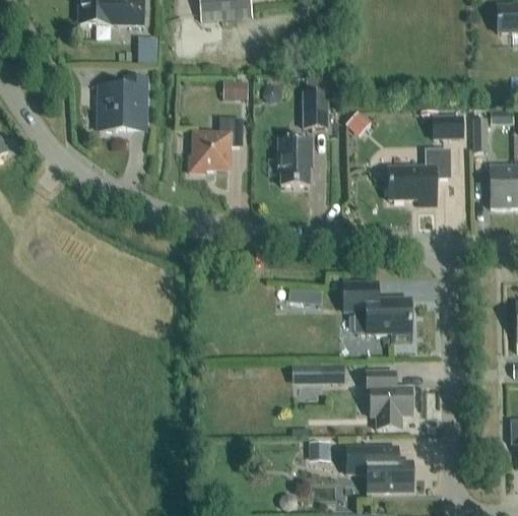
[(96,26),(114,26),(114,24),(144,25),(145,0),(80,0),(80,19),(96,19),(96,26)]
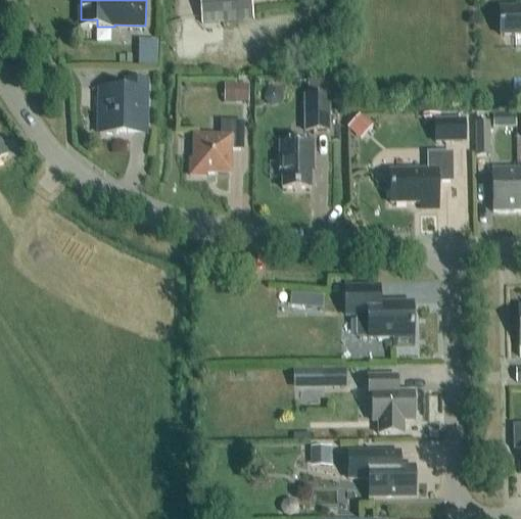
[(255,17),(253,0),(201,0),(204,22),(255,17)]
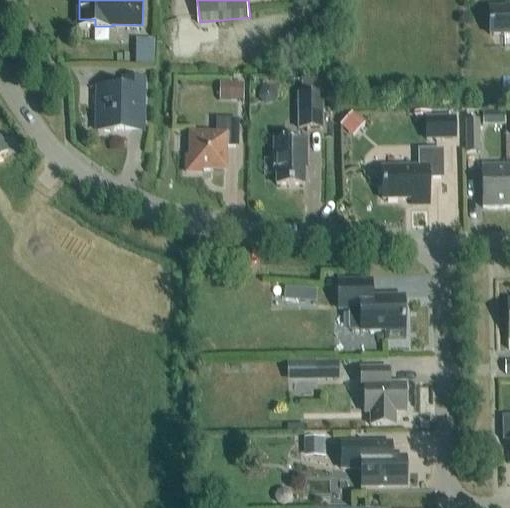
[(509,4),(491,5),(492,31),(509,31),(509,4)]
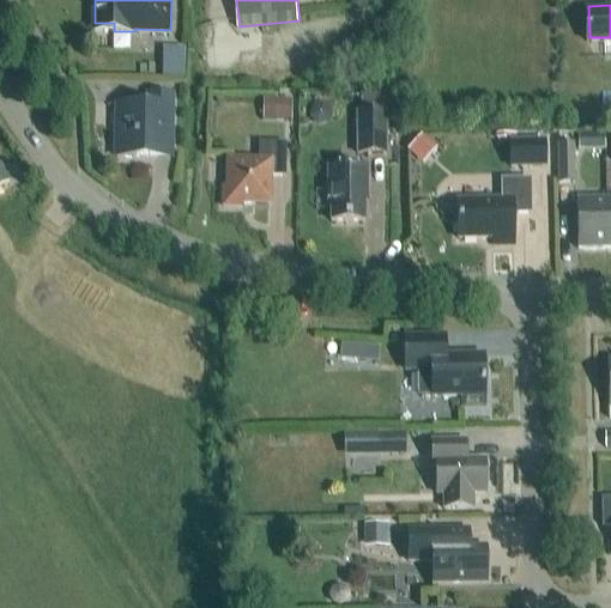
[(165,42),(165,71),(187,71),(187,42),(165,42)]
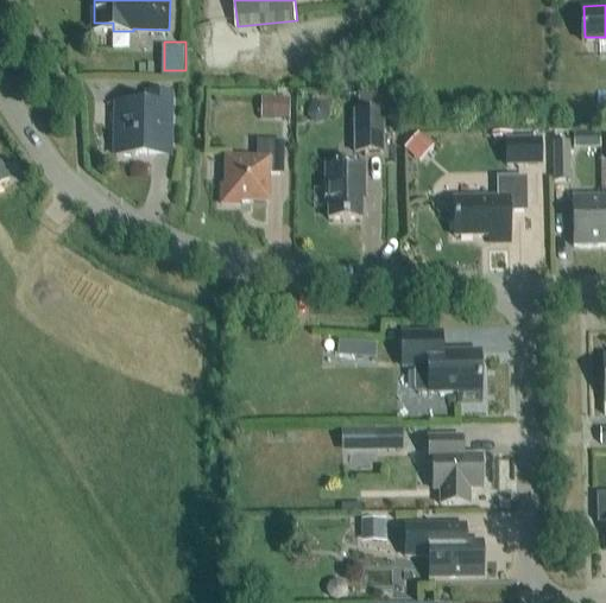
[(357,110),(358,148),(384,147),(383,109),(382,109),(380,89),(359,90),(359,110),(357,110)]
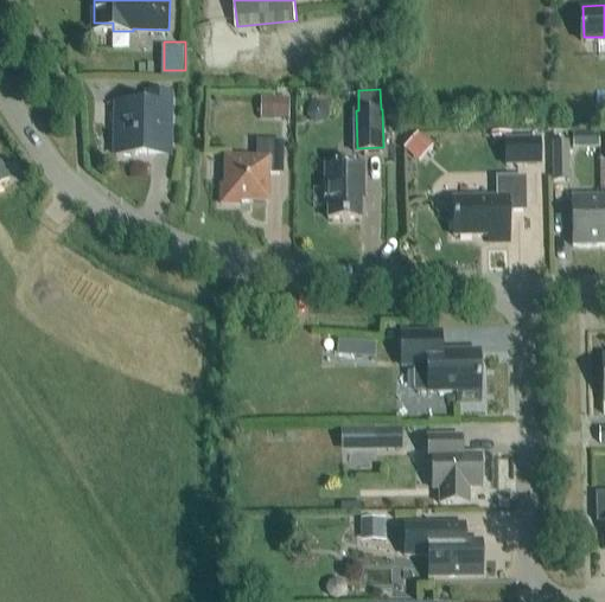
[(118,152),(154,153),(154,129),(171,129),(171,90),(150,90),(150,101),(108,100),(108,101),(125,101),(125,115),(118,115),(118,152)]
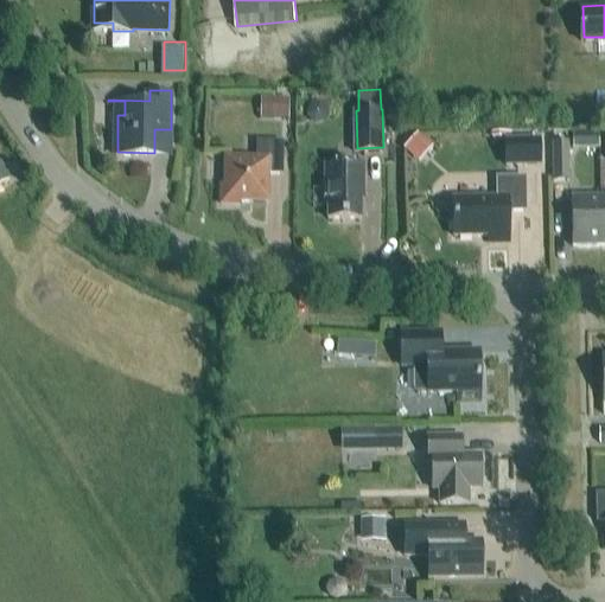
[(262,95),(262,114),(291,115),(291,95),(262,95)]
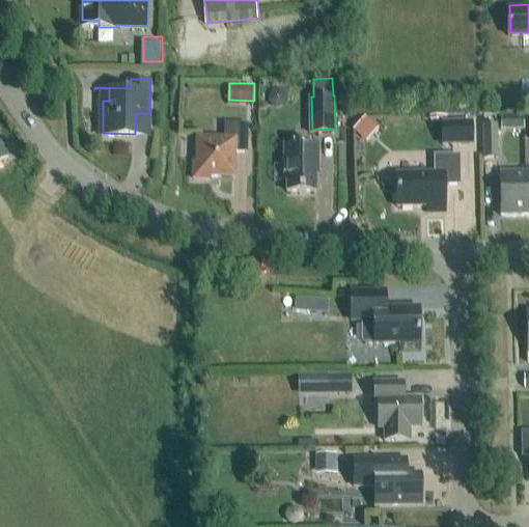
[(508,111),(502,111),(502,122),(508,122),(525,122),(525,111),(508,111)]
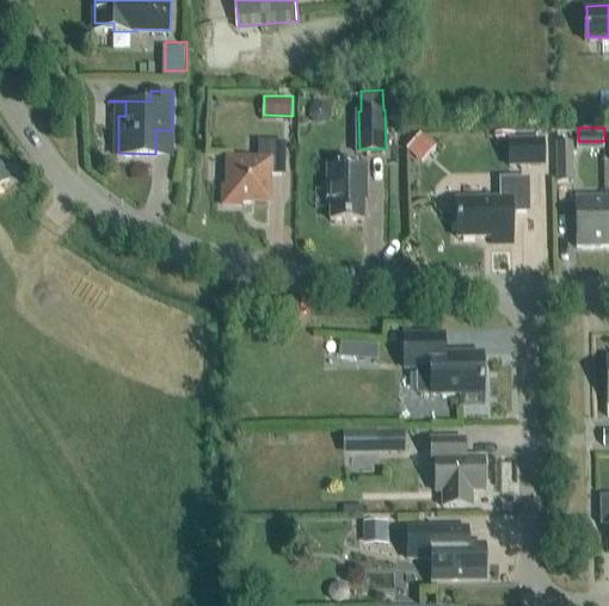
[(438,143),(422,129),(407,147),(424,160),(438,143)]
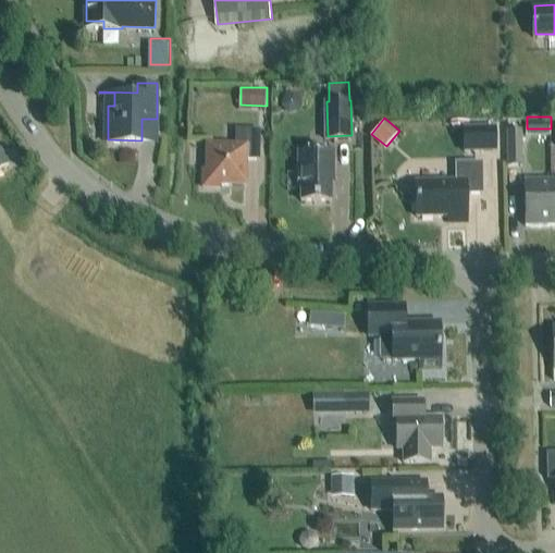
[(466,149),(496,148),(496,124),(466,125),(466,149)]
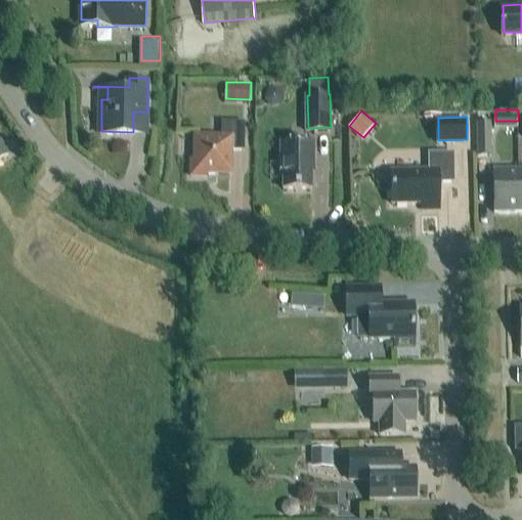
[(223,134),(197,133),(196,157),(192,157),(192,173),(208,173),(208,170),(232,171),(232,146),(245,147),(246,120),(223,119),(223,134)]
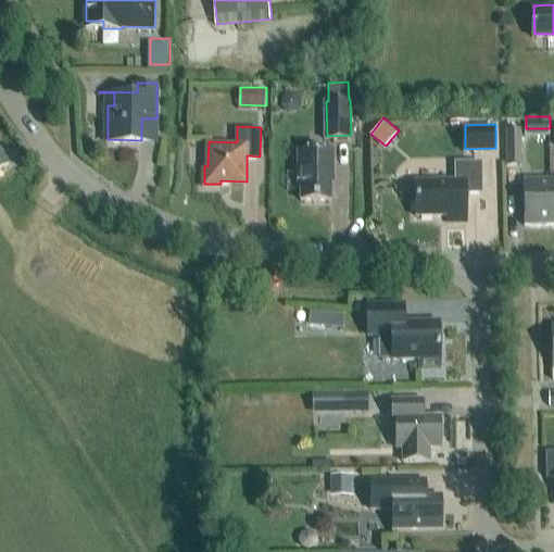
[(521,128),(508,128),(508,163),(521,163),(521,128)]
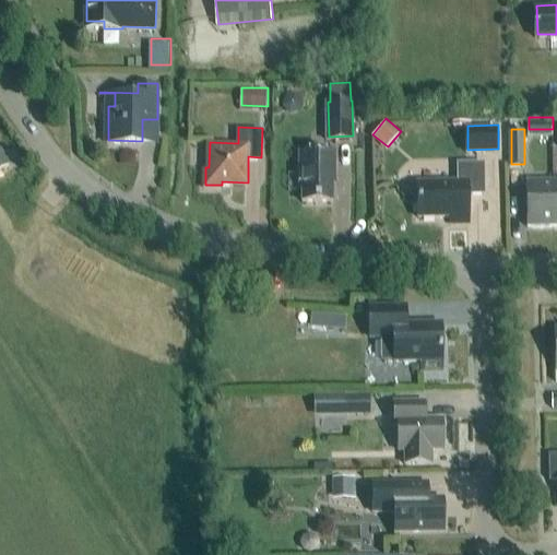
[(0,166),(10,162),(2,145),(0,146),(0,166)]
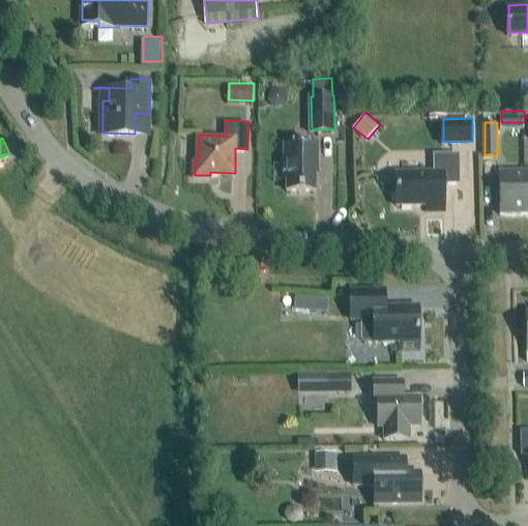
[(288,163),(288,188),(317,188),(317,163),(319,163),(319,142),(285,142),(285,163),(288,163)]
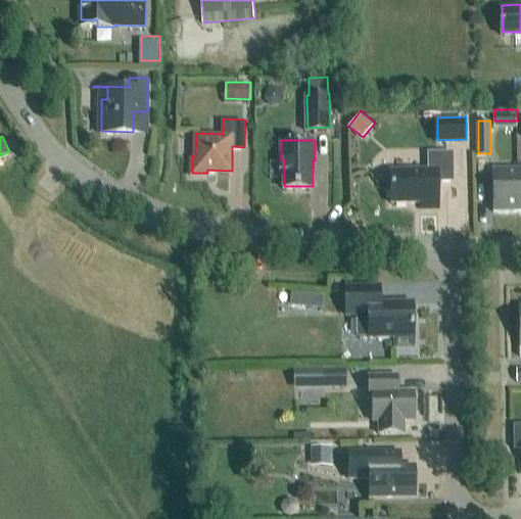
[(429,150),(429,168),(391,168),(392,200),(422,200),(422,206),(439,205),(439,179),(454,179),(454,150),(429,150)]
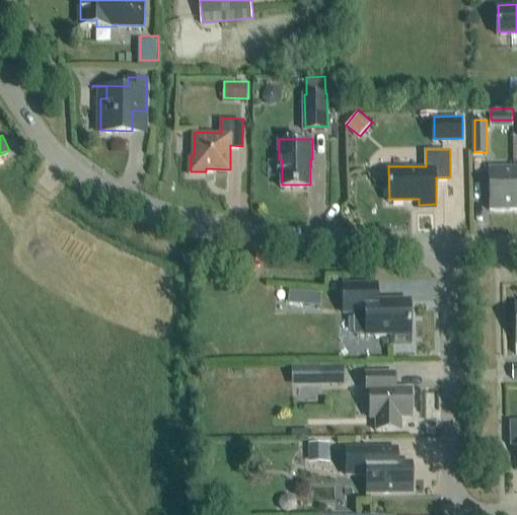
[(515,207),(514,165),(490,166),(490,207),(515,207)]
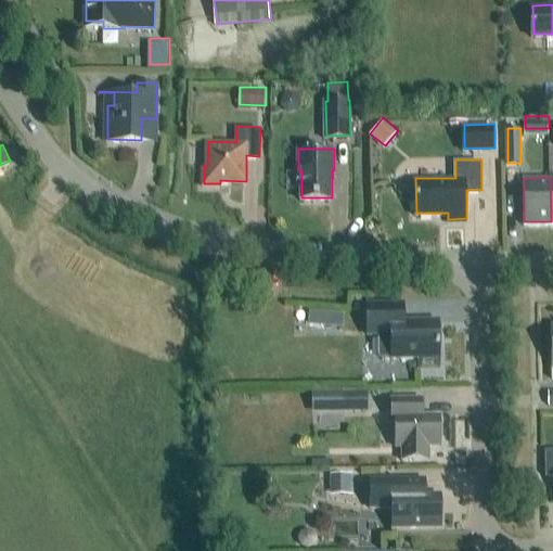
[(369,302),(369,332),(380,332),(380,356),(421,355),(421,363),(439,362),(439,318),(404,319),(404,300),(369,302)]
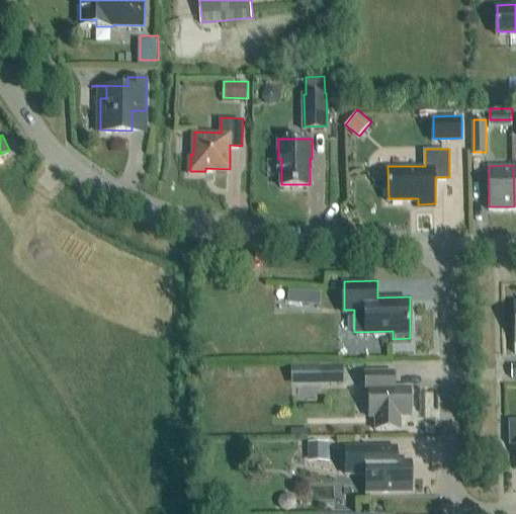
[(305,302),(321,304),(322,290),(306,289),(305,302)]
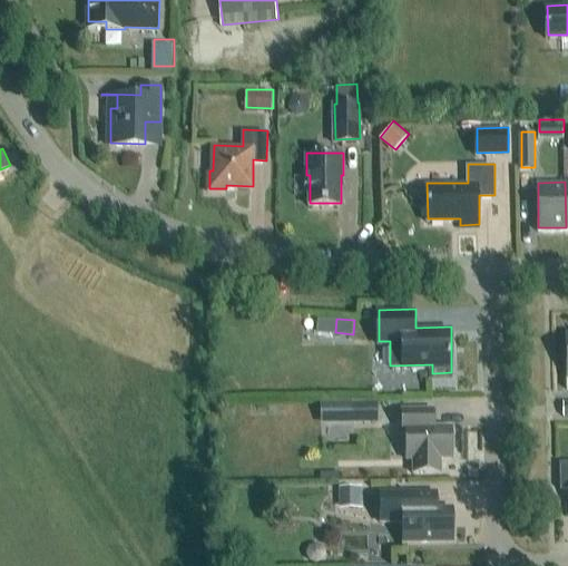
[(376,399),(321,400),(321,418),(376,417),(376,399)]
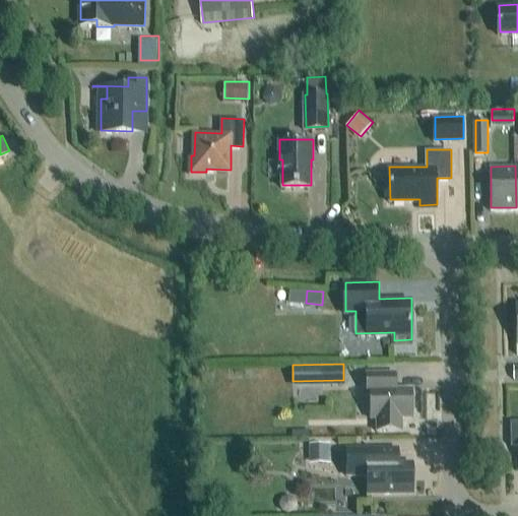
[(402,415),(412,415),(412,386),(396,386),(396,370),(368,371),(368,391),(371,391),(372,415),(377,415),(377,429),(402,428),(402,415)]
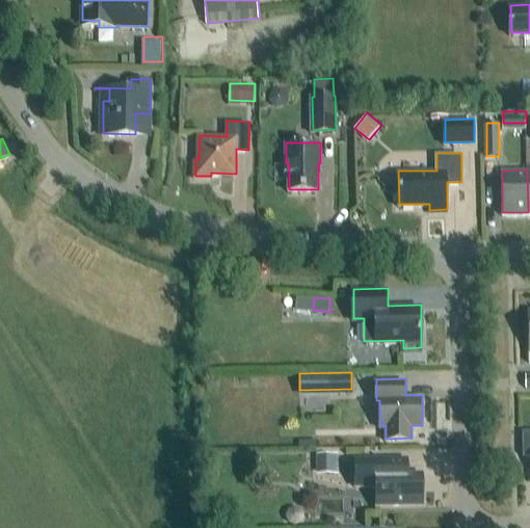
[(340,471),(339,450),(316,451),(317,472),(340,471)]
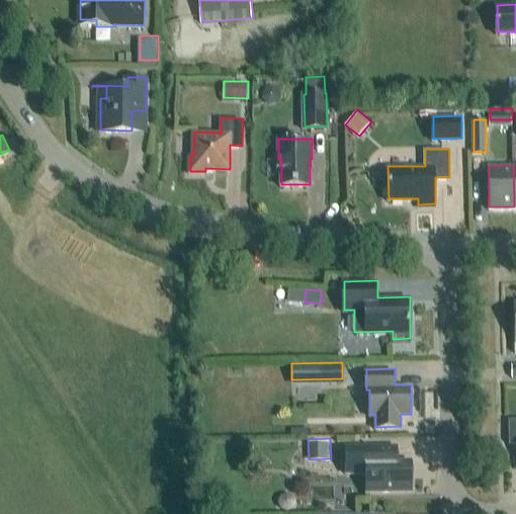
[(409,488),(408,461),(412,461),(412,459),(397,460),(397,444),(346,444),(346,472),(366,472),(366,489),(413,489),(413,487),(409,488)]
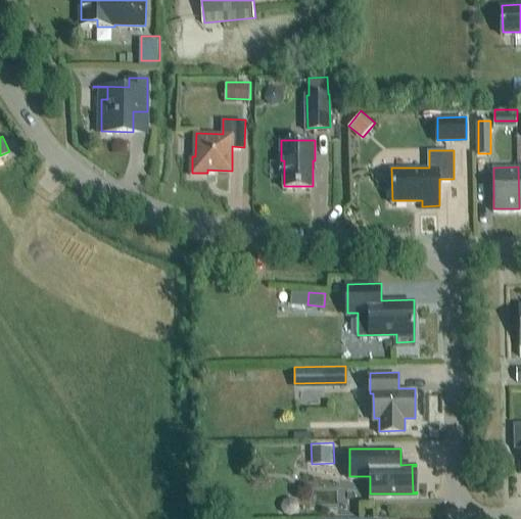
[(215,516),(214,503),(199,504),(200,517),(215,516)]
